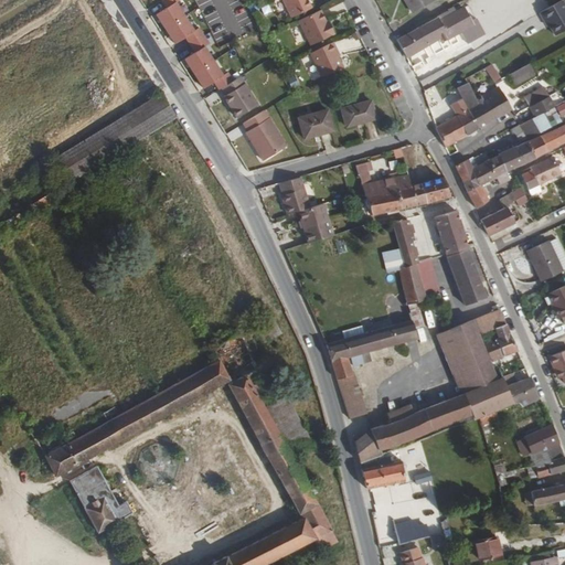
[(161,0),(167,9),(156,14),(164,30),(184,17),(176,2),(180,0),(161,0)]
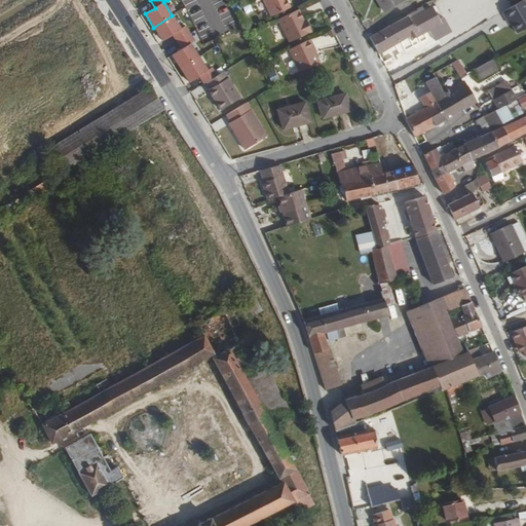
[(262,0),(271,17),(289,9),(284,0),(262,0)]
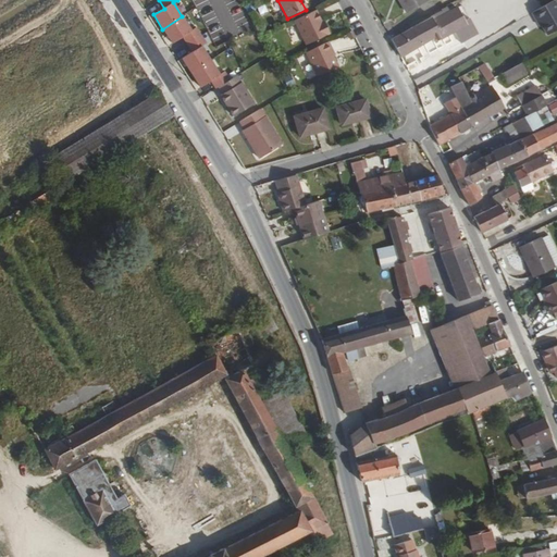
[(426,1),(425,0),(398,0),(407,13),(426,1)]
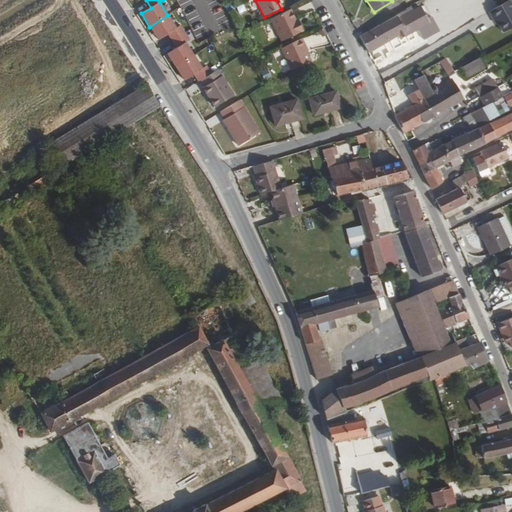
[(511,28),(511,5),(509,1),(489,12),(494,20),(496,19),(498,24),(503,33),(511,28)]
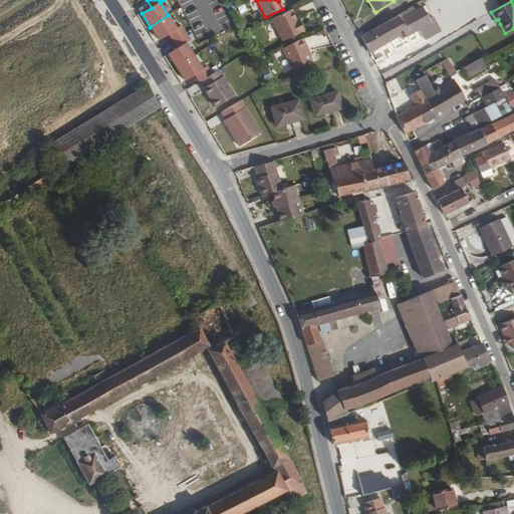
[(415,11),(413,8),(412,6),(409,8),(409,10),(361,37),(369,52),(400,34),(402,38),(419,29),(425,39),(436,33),(441,30),(433,16),(429,19),(422,7),(415,11)]
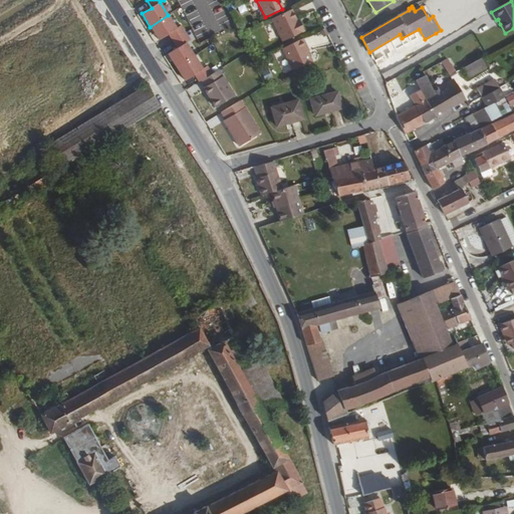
[(296,21),(291,10),(272,19),(283,42),(304,32),(300,24),(298,25),(296,21)]
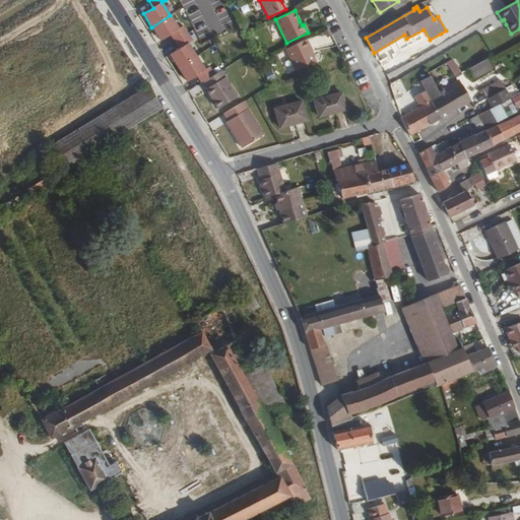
[(170,15),(151,27),(160,41),(170,35),(175,42),(187,34),(183,26),(179,28),(170,15)]
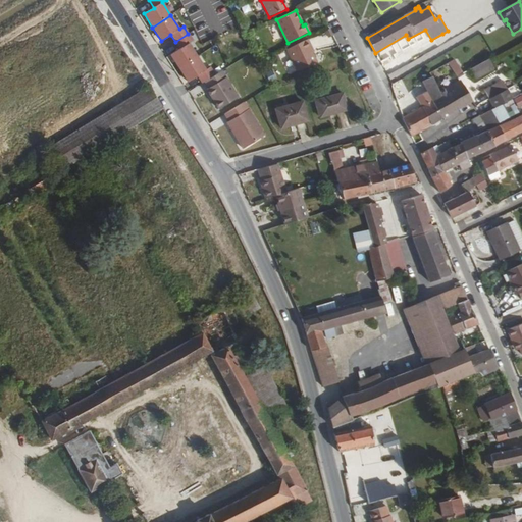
[(188,34),(175,42),(180,49),(170,55),(178,68),(198,57),(189,44),(194,41),(188,34)]
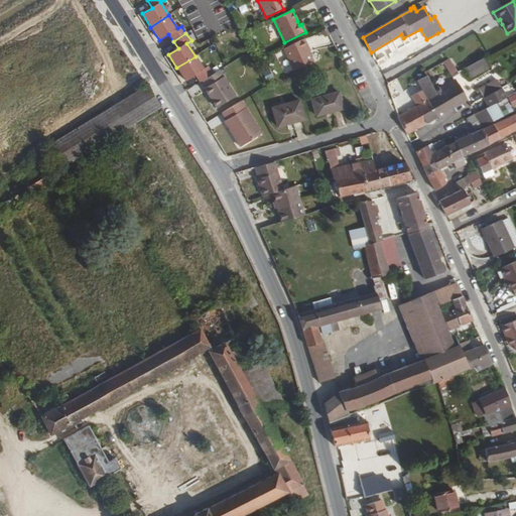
[(306,47),(303,40),(283,49),(293,71),(311,62),(307,54),(304,48),(306,47)]
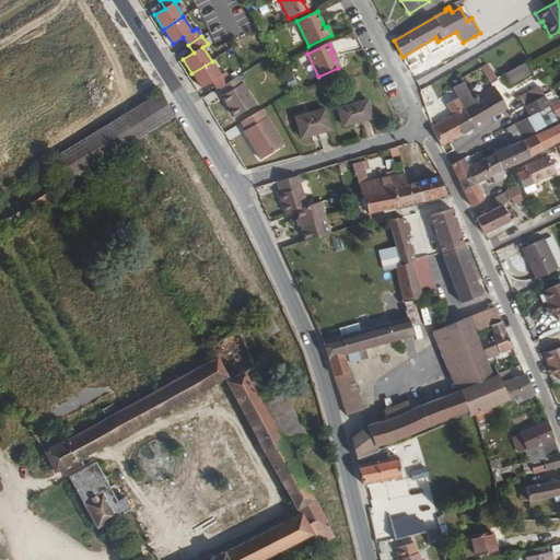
[(212,61),(191,73),(201,88),(212,81),(217,90),(220,88),(231,81),(225,72),(221,76),(212,61)]
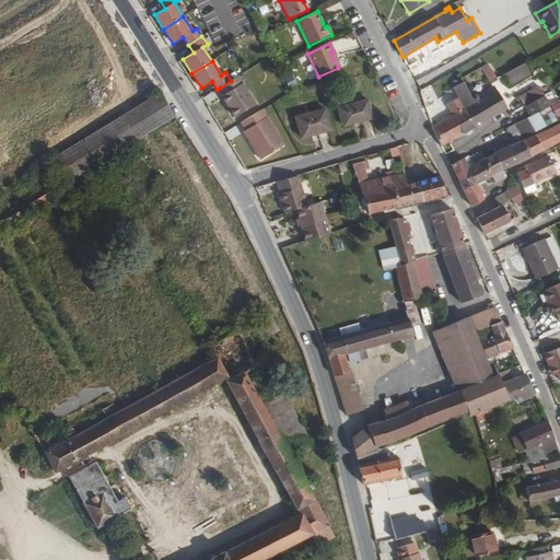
[(510,85),(532,78),(527,65),(505,71),(510,85)]
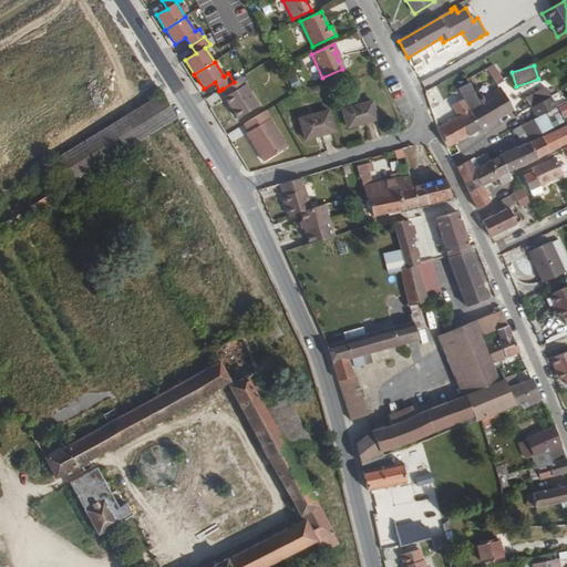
[(497,84),(504,81),(498,71),(493,74),(497,84)]
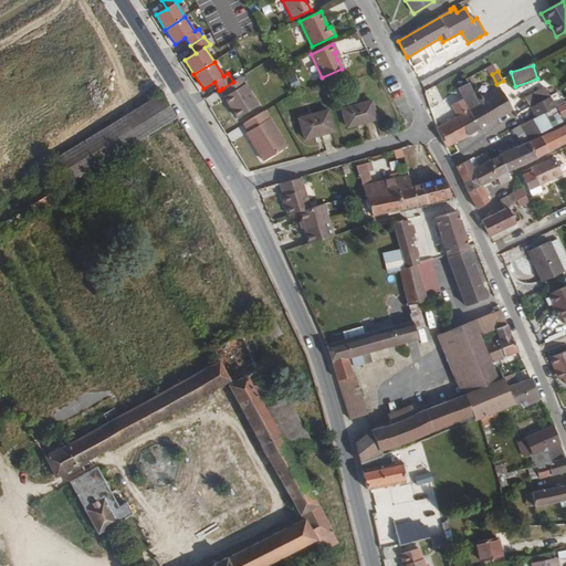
[(233,82),(222,88),(227,96),(224,97),(238,118),(261,104),(243,75),(233,82)]
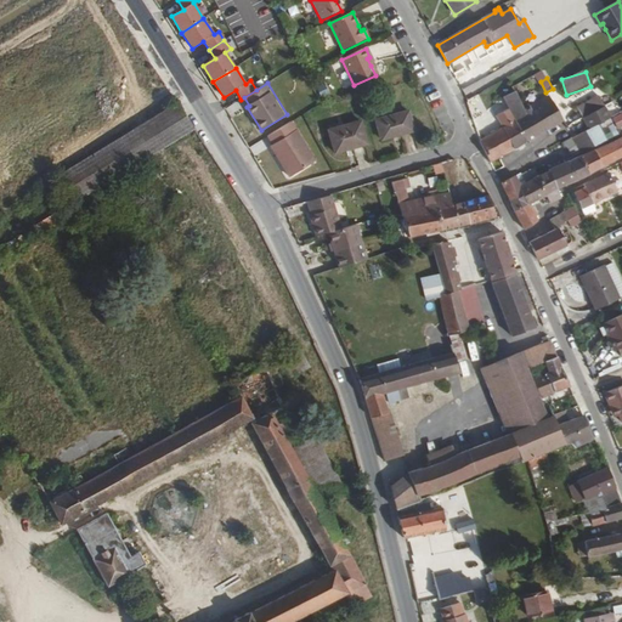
[(322,99),(329,95),(324,83),(316,86),(322,99)]
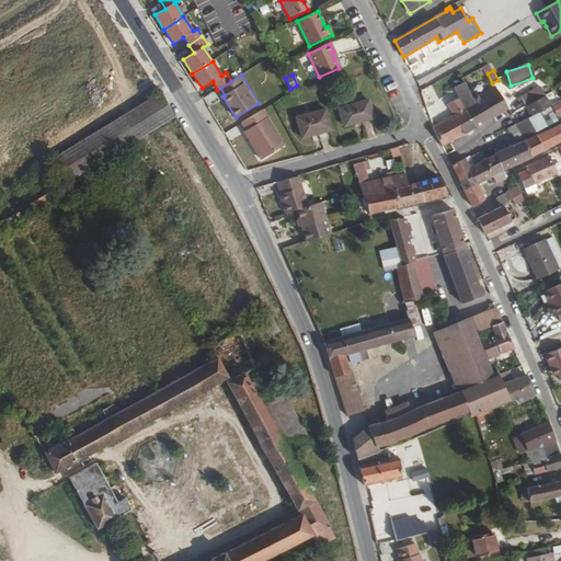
[(259,81),(252,84),(259,96),(265,93),(259,81)]
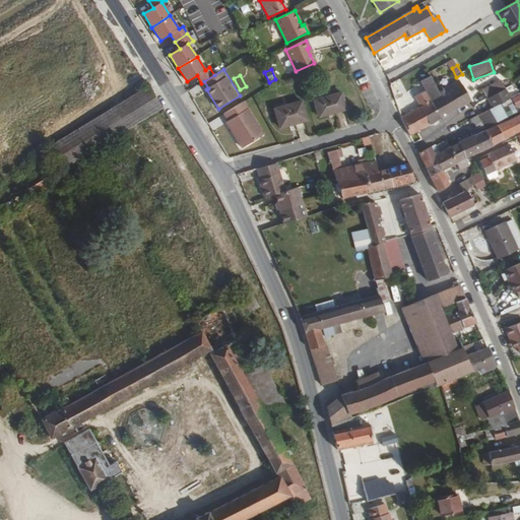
[(420,81),(426,91),(431,102),(442,95),(431,76),(420,81)]
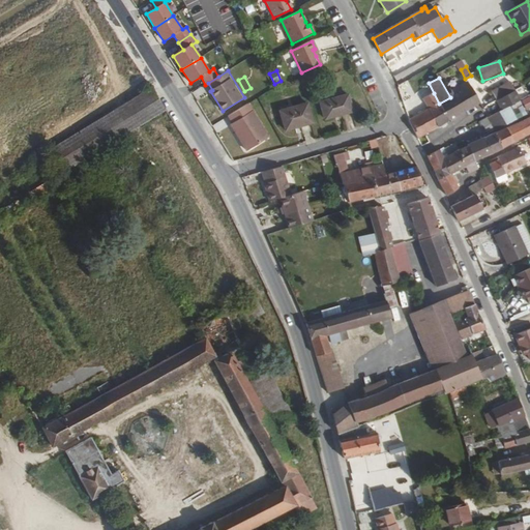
[(514,90),(509,82),(492,92),(496,100),(514,90)]
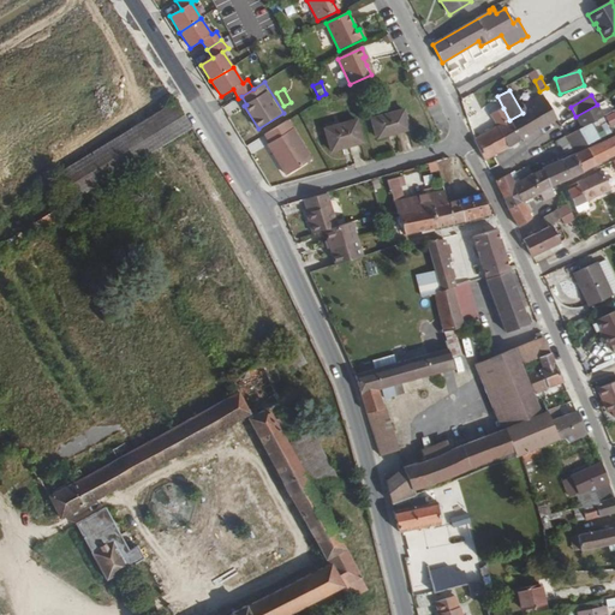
[(523,113),(509,120),(520,141),(556,120),(545,100),(523,113)]
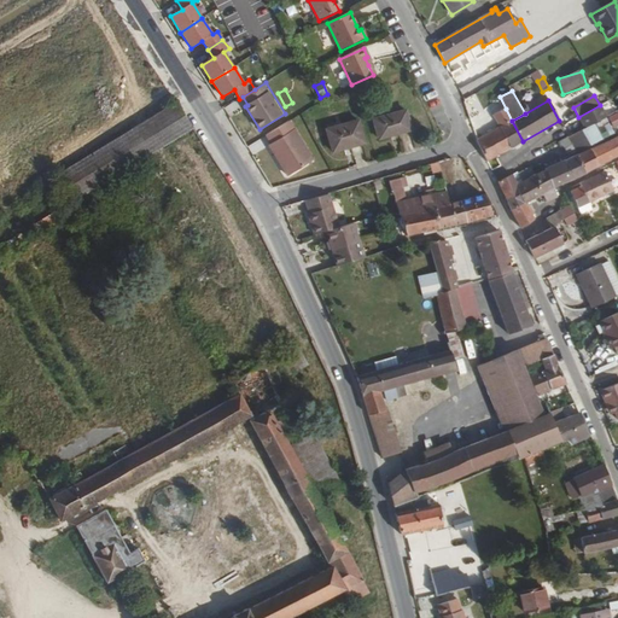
[(612,100),(602,104),(606,114),(616,109),(612,100)]
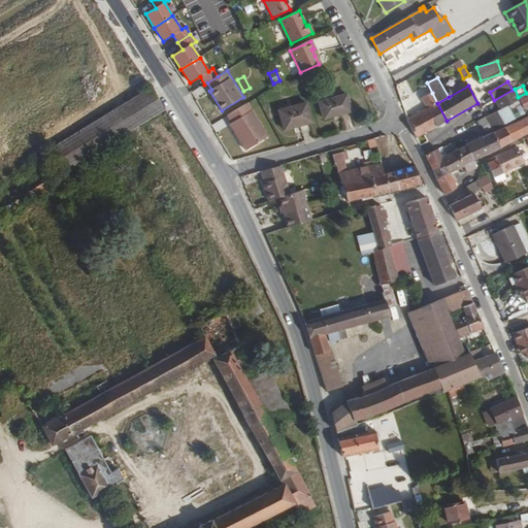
[(163,108),(151,89),(48,150),(61,171),(155,114),(163,108)]
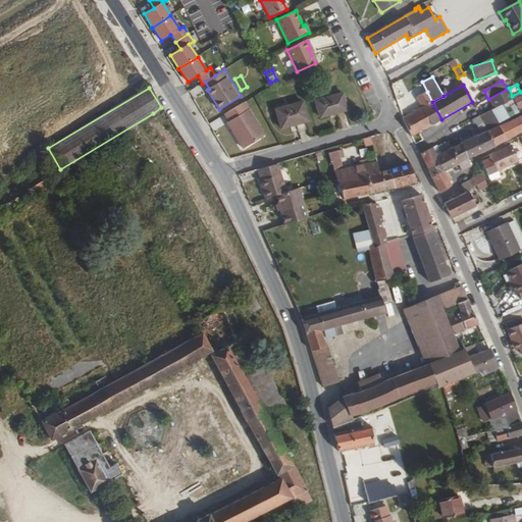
[(513,100),(507,89),(488,99),(494,109),(503,105),(513,100)]
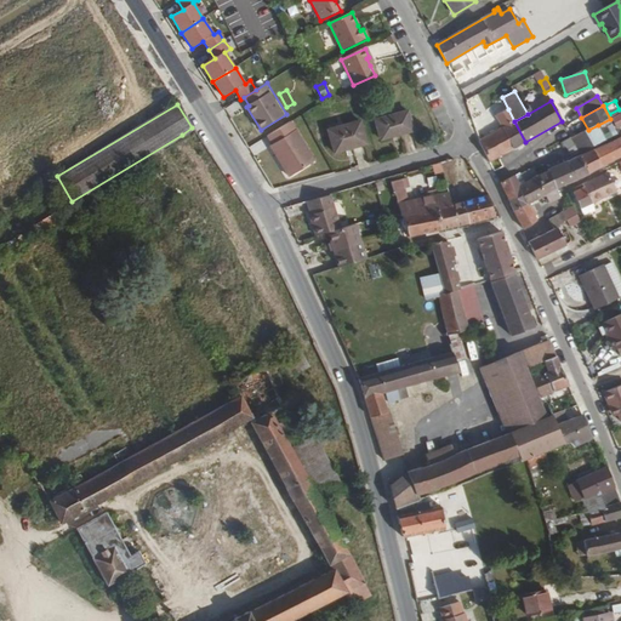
[(502,127),(479,141),(489,160),(525,142),(514,121),(508,109),(496,115),(502,127)]
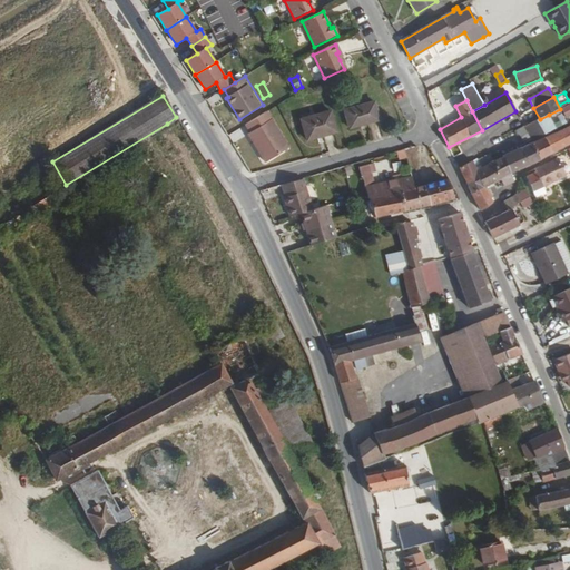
[(379,120),(374,102),(344,110),(349,129),(379,120)]
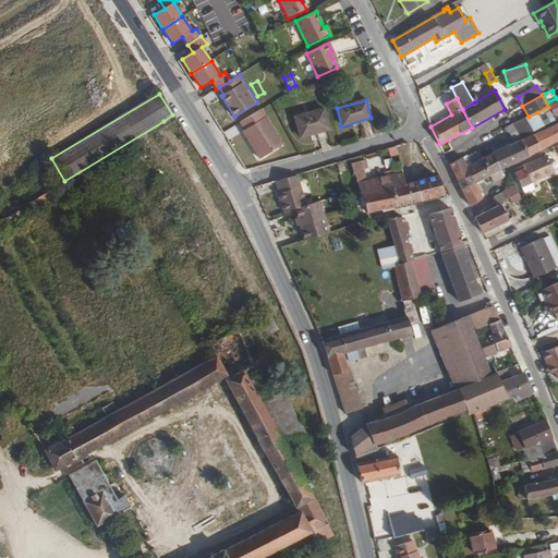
[(554,117),(557,113),(557,100),(548,106),(554,117)]
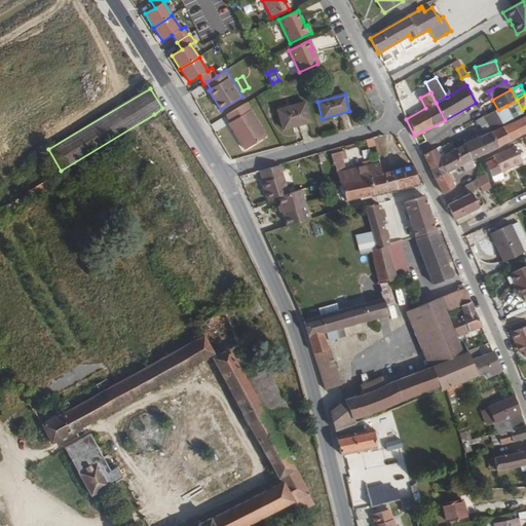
[(519,105),(517,101),(506,106),(509,111),(519,105)]
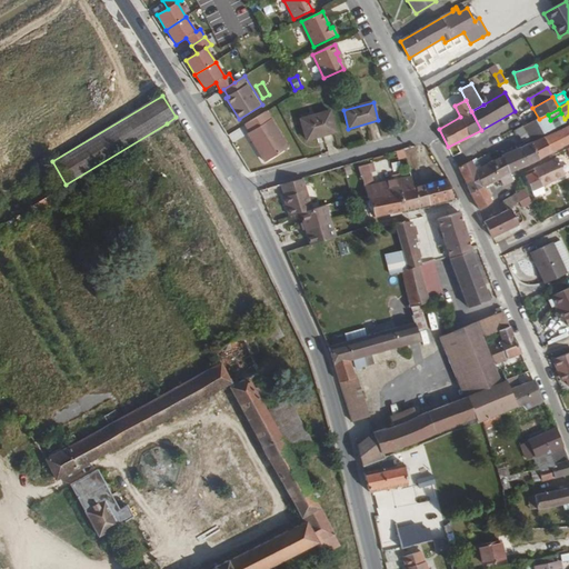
[(519,115),(523,122),(532,117),(528,110),(519,115)]
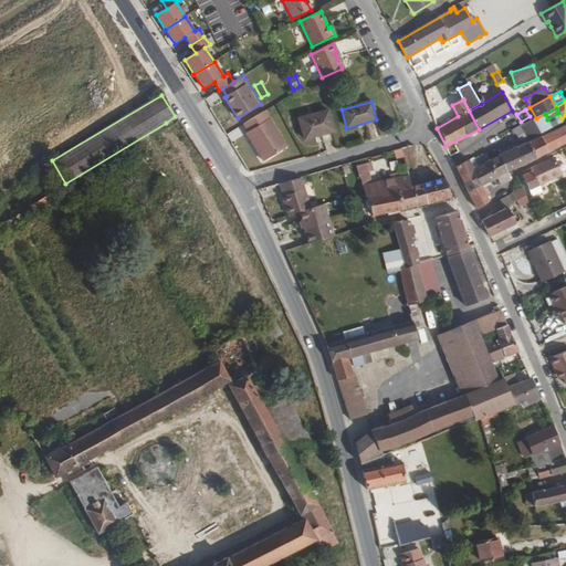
[(333,132),(328,111),(299,118),(304,139),(333,132)]
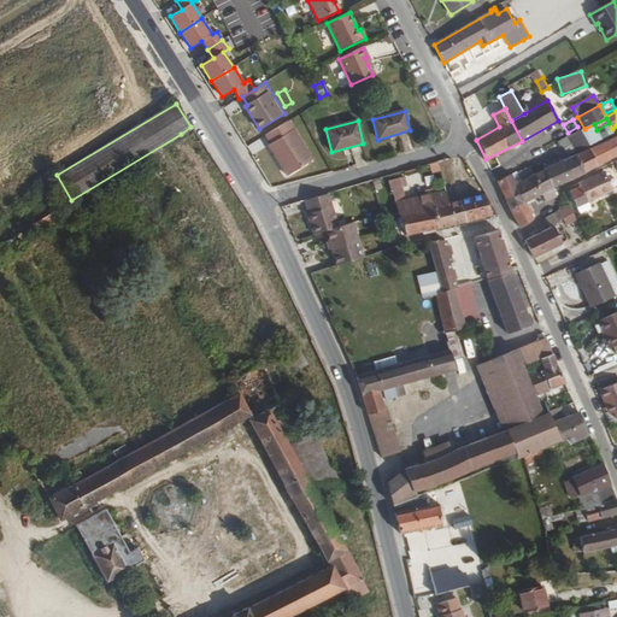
[(289,122),(265,136),(270,145),(268,146),(287,177),(312,162),(289,122)]
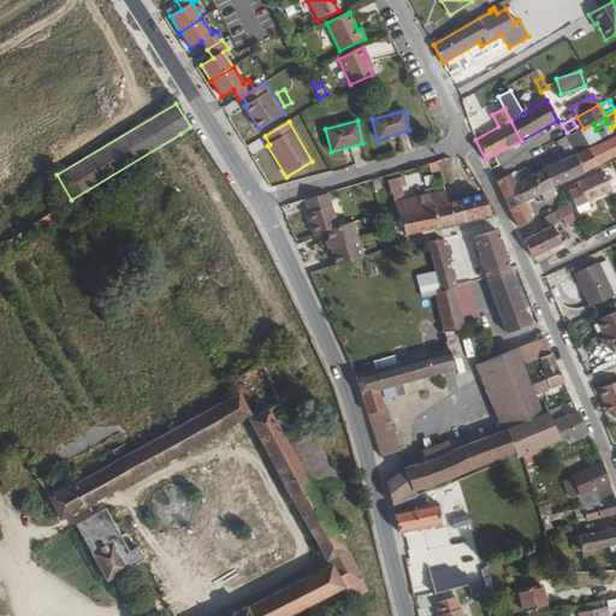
[(593,124),(584,129),(580,131),(588,146),(600,140),(596,130),(593,124)]
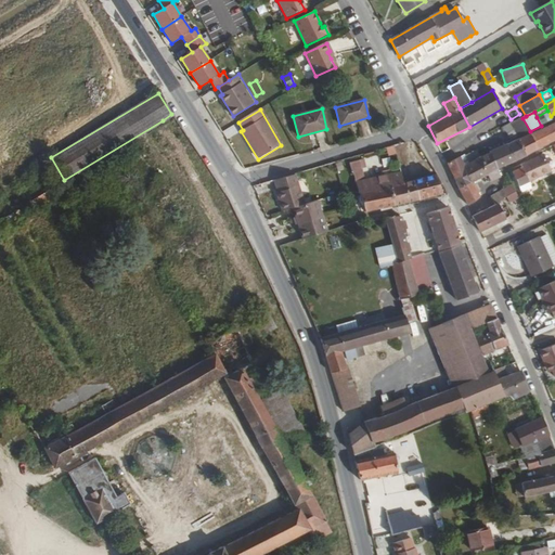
[(183,133),(171,114),(163,120),(175,139),(183,133)]
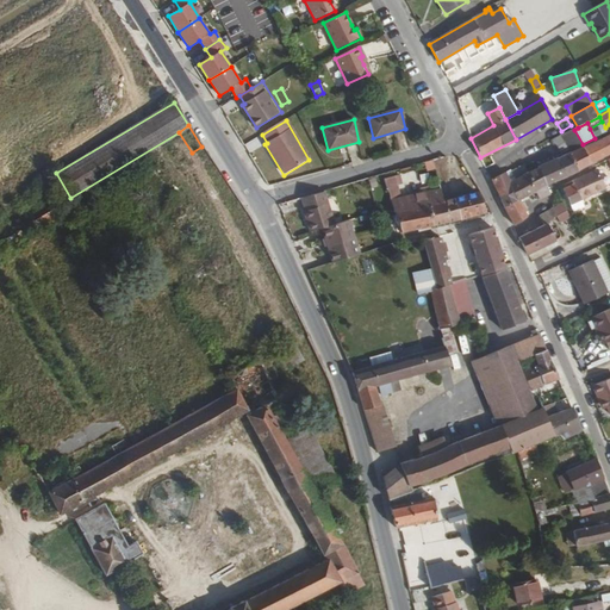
[(554,139),(561,154),(583,144),(574,130),(554,139)]
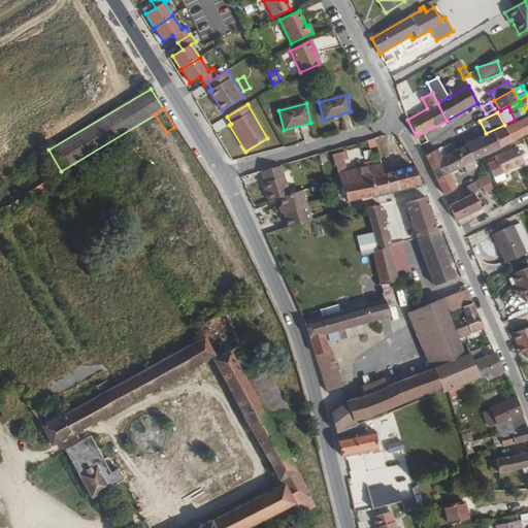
[(527,133),(527,117),(504,128),(510,142),(527,133)]
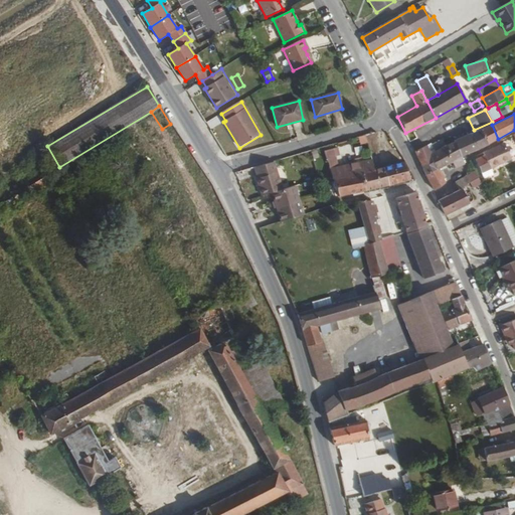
[(498,139),(492,125),(480,130),(488,144),(498,139)]
